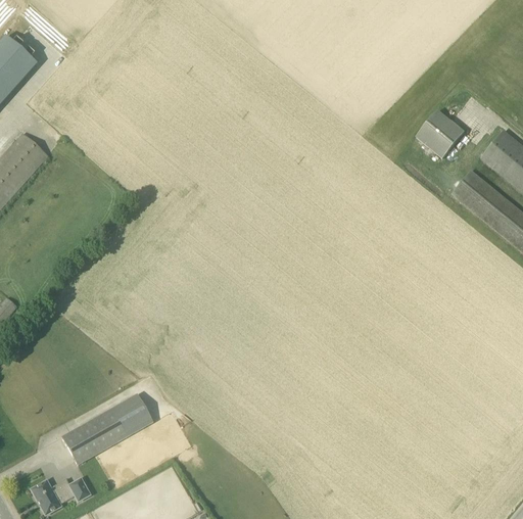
[(0,100),(30,68),(24,63),(28,59),(21,53),(17,57),(12,53),(16,48),(10,43),(6,47),(0,42),(0,100)]
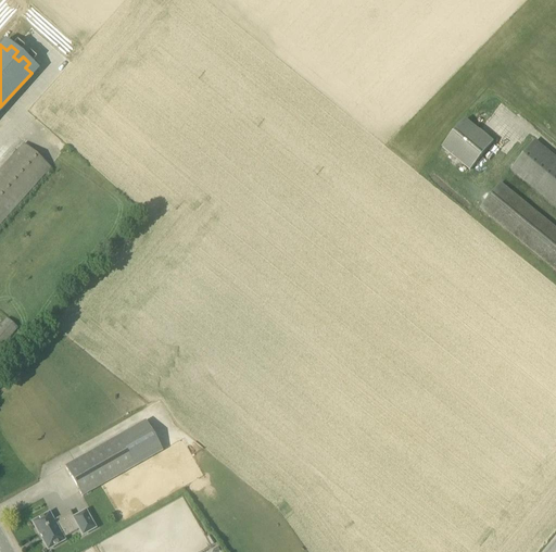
[(470,167),(494,138),(465,114),(441,145),(470,167)]
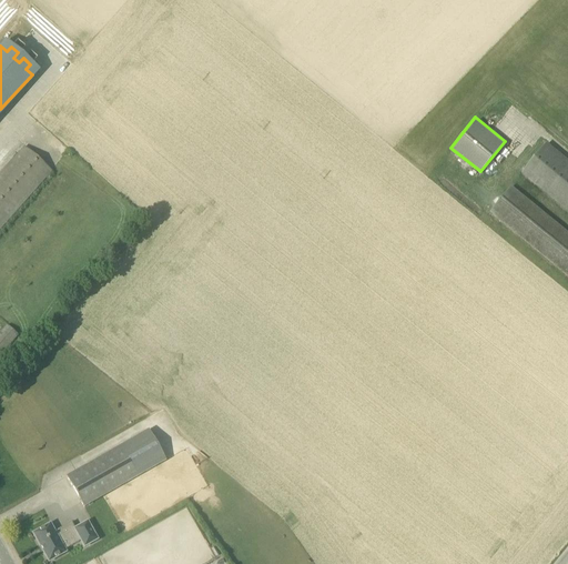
[(37,130),(0,169),(0,227),(64,154),(37,130)]
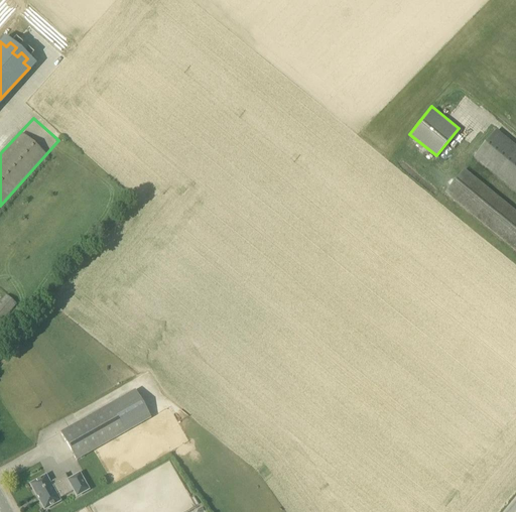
[(515,142),(497,127),(489,137),(481,131),(476,137),(483,144),(476,153),(515,186),(515,209),(464,166),(445,188),(515,246),(515,142)]
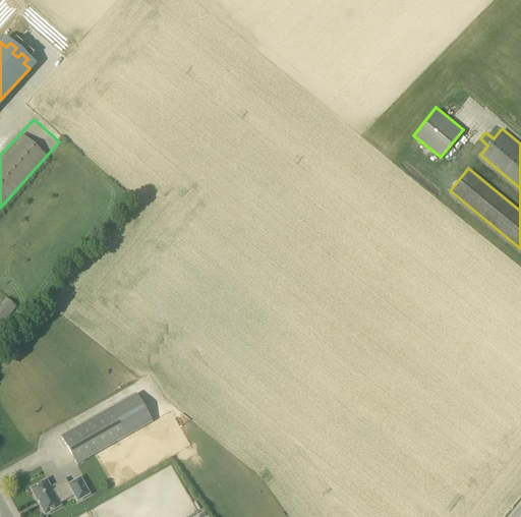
[(0,302),(0,321),(16,303),(6,295),(0,302)]
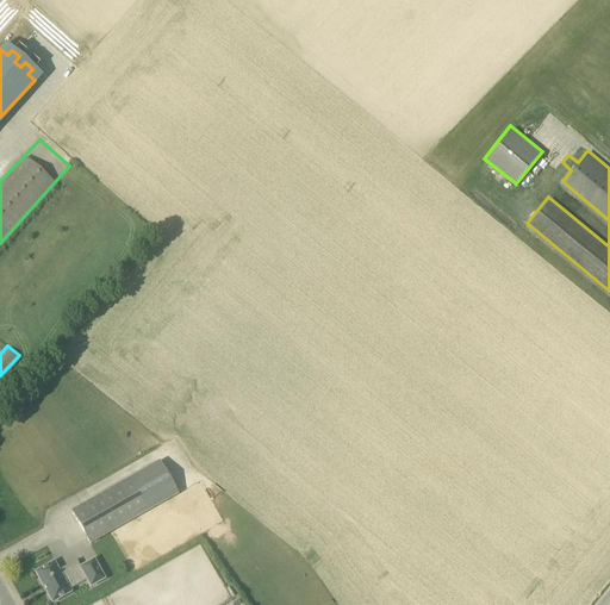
[(72,507),(89,540),(178,491),(160,459),(72,507)]
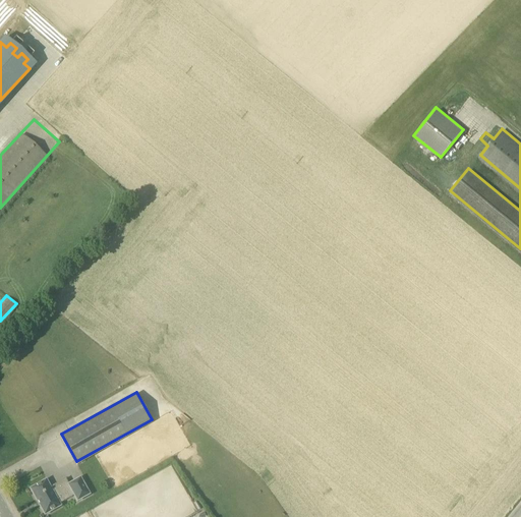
[(29,485),(45,513),(62,503),(60,500),(73,493),(77,499),(91,492),(80,473),(68,480),(65,475),(51,483),(46,475),(29,485)]
